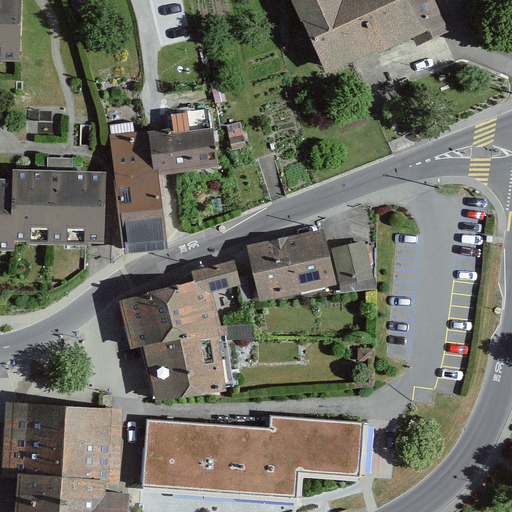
[(0,0),(0,63),(4,64),(4,61),(19,62),(21,62),(22,0),(0,0)]
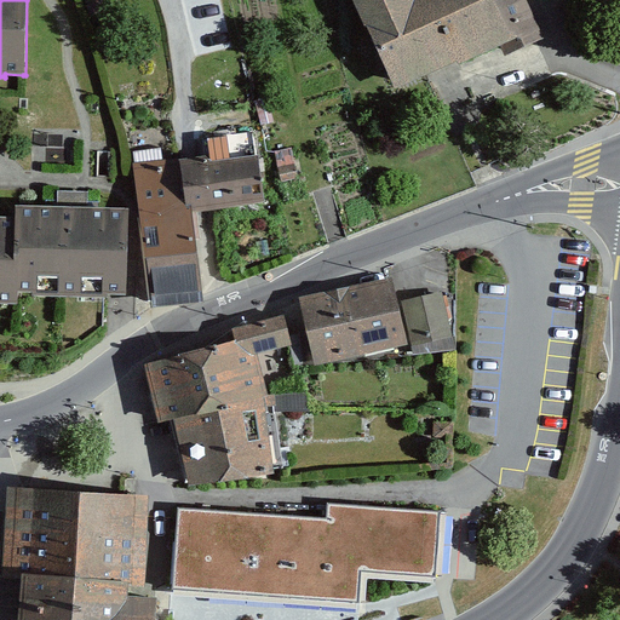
[(82,0),(89,17),(107,12),(102,0),(82,0)]
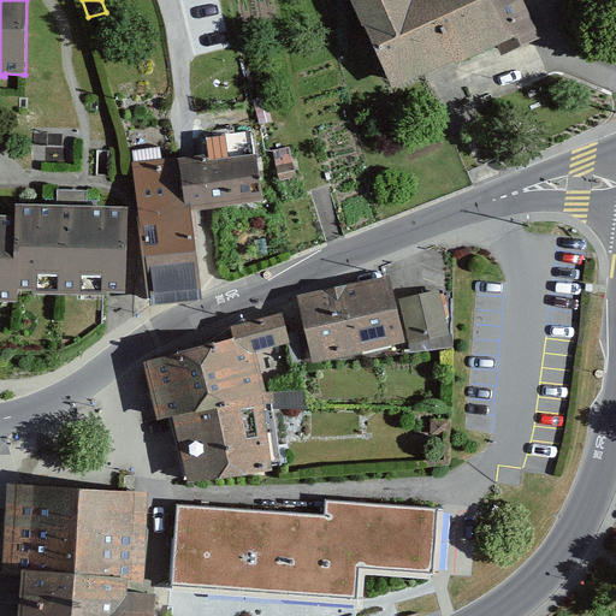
[(351,0),(373,47),(392,89),(424,75),(455,60),(457,64),(498,46),(502,54),(540,37),(523,0),(351,0)]
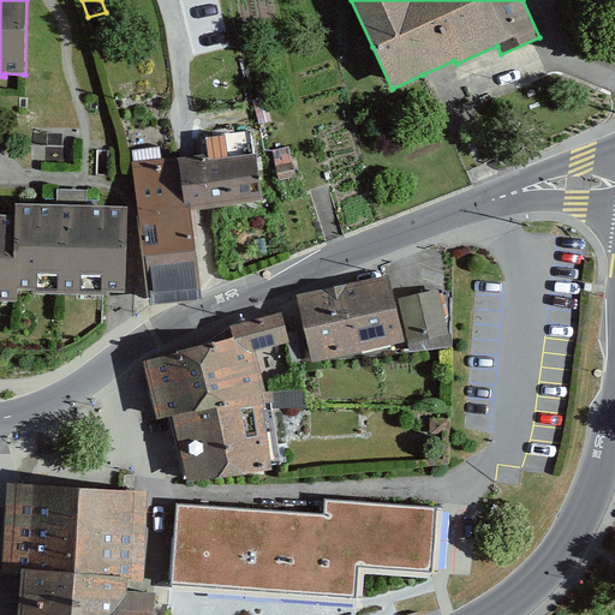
[(181,159),(190,212),(199,210),(218,208),(263,203),(263,202),(256,155),(255,155),(251,131),(206,139),(208,156),(191,157),(181,159)]
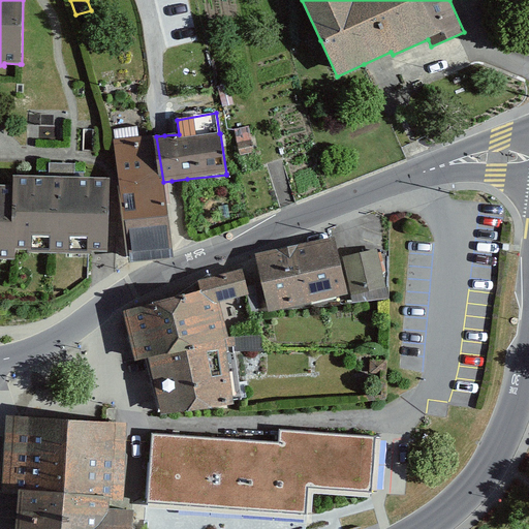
[(249,125),(234,129),(240,156),(255,152),(249,125)]
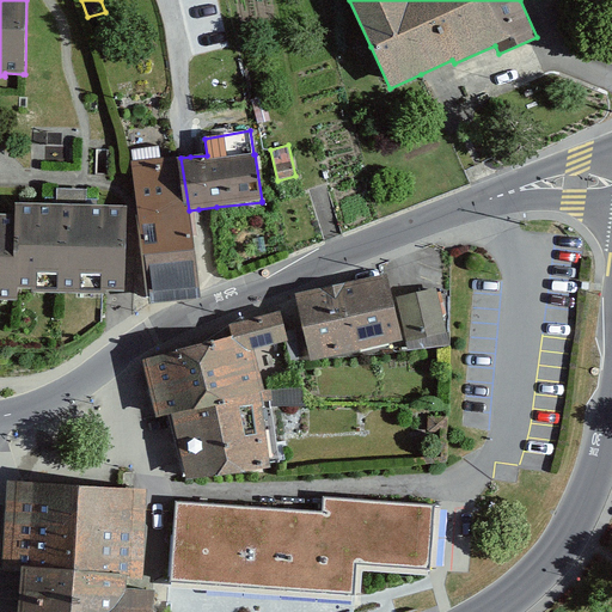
[(189,210),(181,158),(130,163),(133,172),(150,305),(201,298),(189,210)]
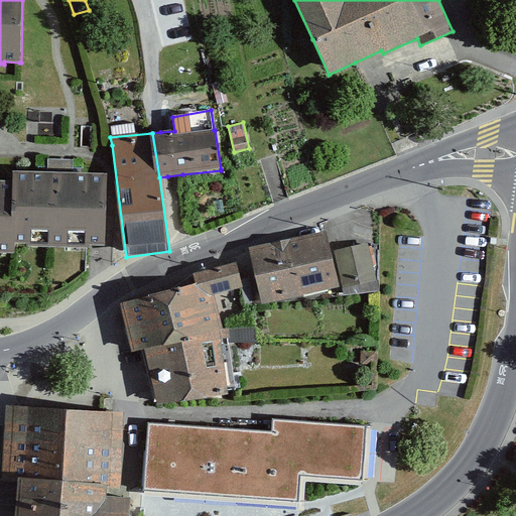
[(74,159),(48,159),(47,172),(73,172),(74,159)]
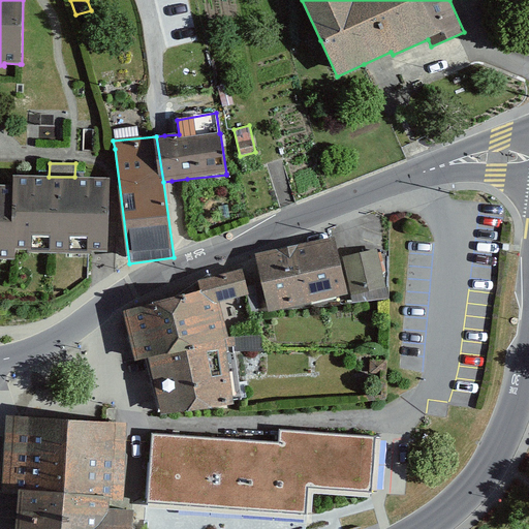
[(16,176),(16,185),(13,249),(27,249),(27,252),(89,253),(92,254),(92,251),(109,252),(110,178),(109,178),(85,177),(74,177),(49,177),(45,176),(16,176)]
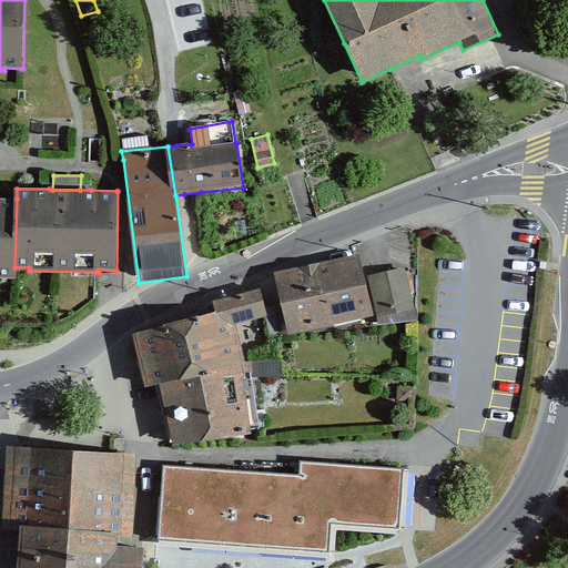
[(0,277),(14,279),(14,267),(17,199),(0,198),(0,277)]
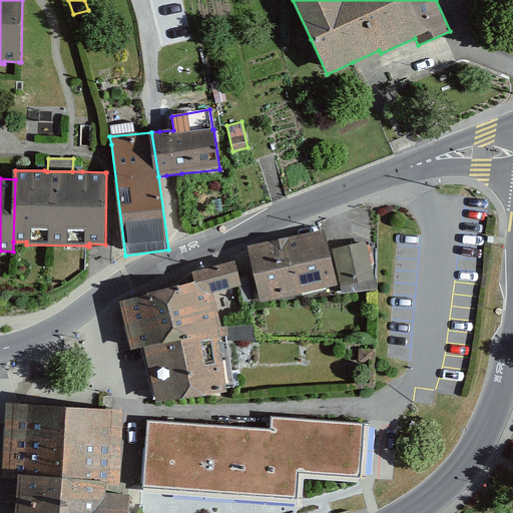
[(325,229),(247,246),(261,303),(338,285),(325,229)]
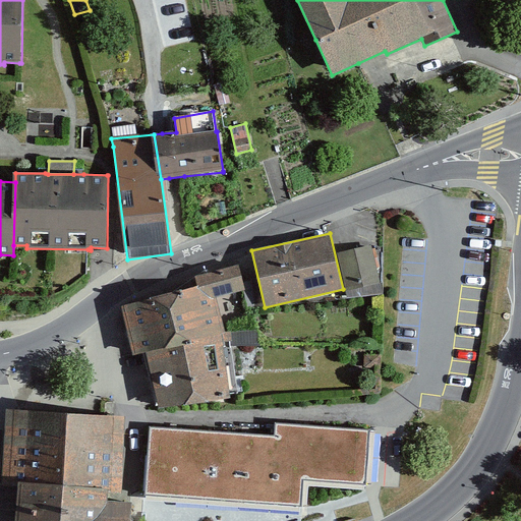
[(371,246),(338,253),(347,298),(379,294),(383,294),(371,246)]
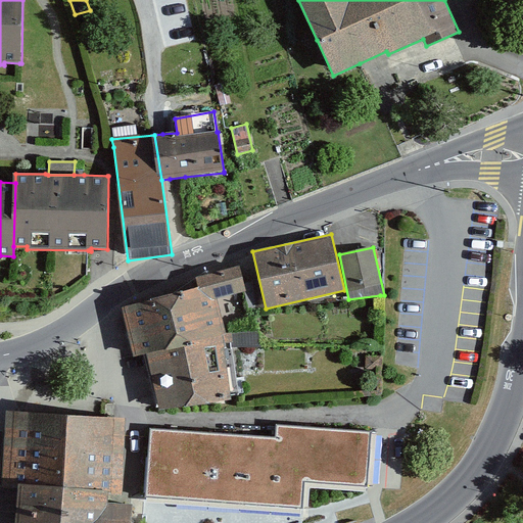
[(199,279),(197,289),(217,301),(245,292),(240,268),(199,279)]
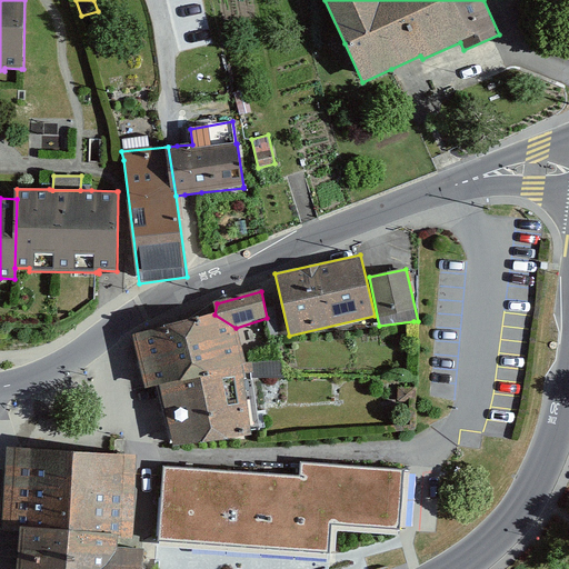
[(146,391),(158,388),(246,363),(236,328),(215,315),(131,336),(145,388),(146,391)]
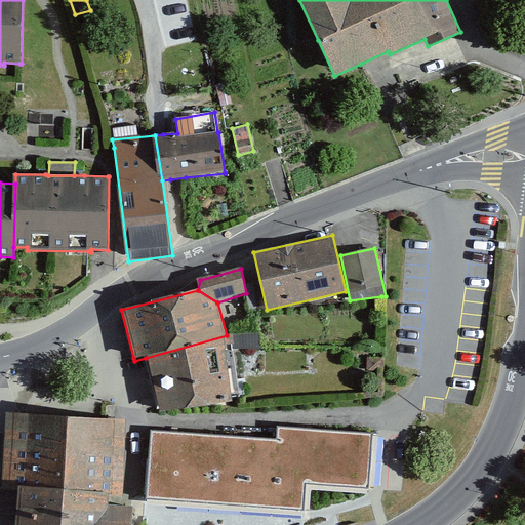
[(252,333),(227,335),(146,358),(158,409),(237,396),(233,348),(264,348),(264,333),(252,333)]
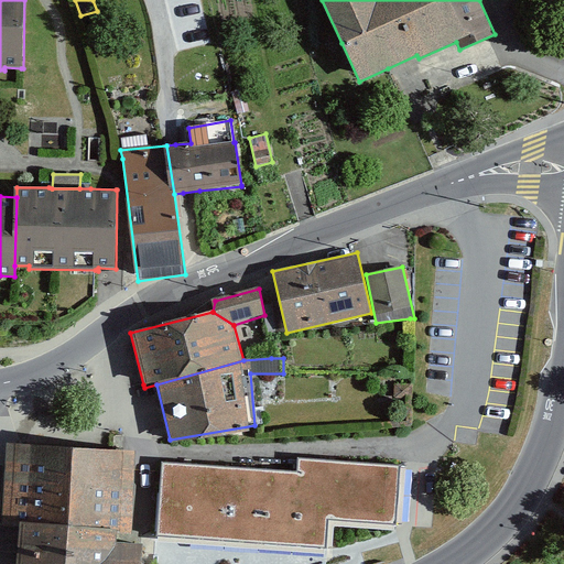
[(410,384),(393,383),(393,398),(409,399),(412,399),(412,384),(410,384)]
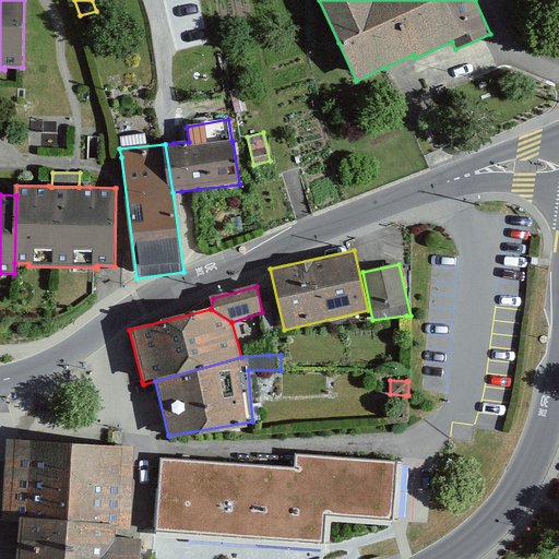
[(137,448),(7,440),(4,464),(1,522),(19,523),(117,528),(131,530),(137,448)]
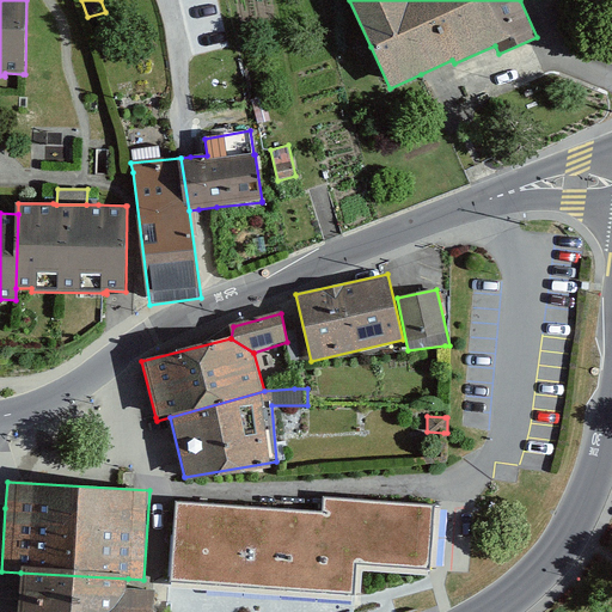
[(178,502),(173,582),(200,585),(243,587),(292,591),(359,595),(360,567),(434,573),(436,539),(439,506),(325,499),(324,513),(178,502)]
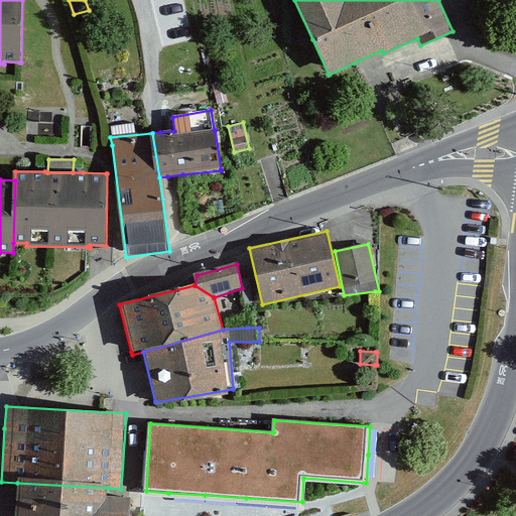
[(14,515),(129,515),(130,500),(107,498),(108,488),(17,483),(16,496),(16,507),(15,513),(14,515)]
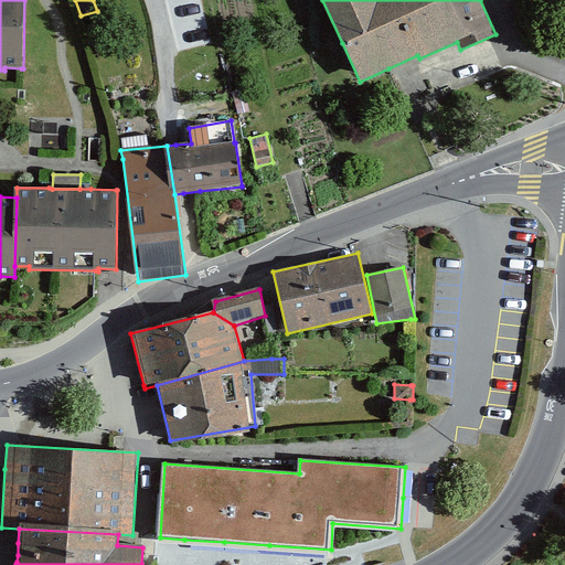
[(184,540),(160,537),(158,564),(329,564),(331,550),(269,545),(224,542),(184,540)]
